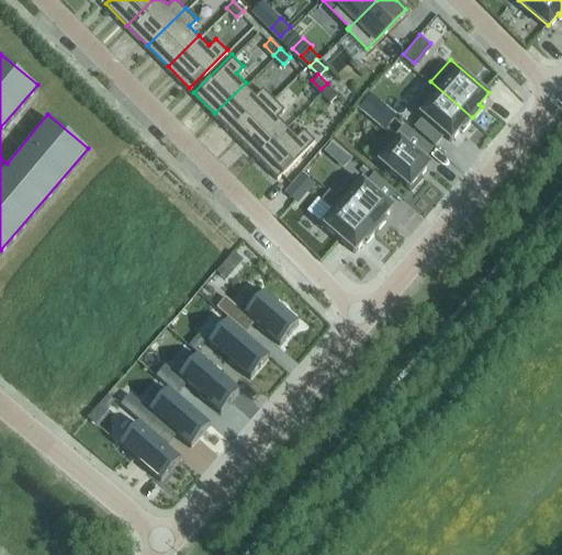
[(430,81),(412,103),(423,113),(414,124),(435,140),(442,131),(450,137),(460,126),(462,128),(472,117),(430,81)]
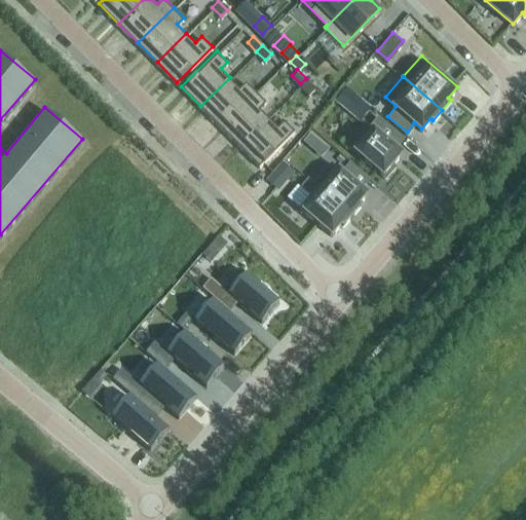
[(230,77),(200,106),(220,125),(256,89),(246,79),(239,86),(230,77)]
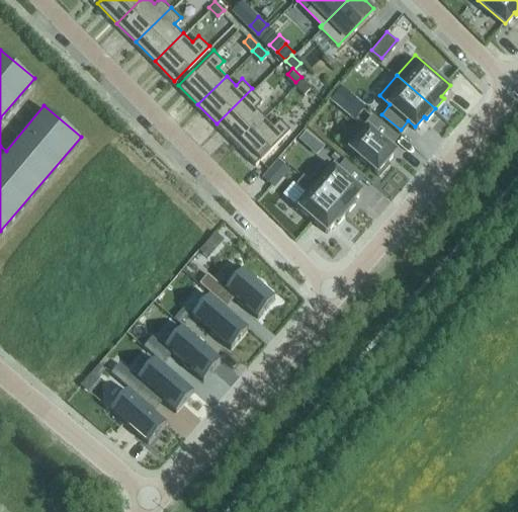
[(301,77),(295,82),(305,91),(311,85),(301,77)]
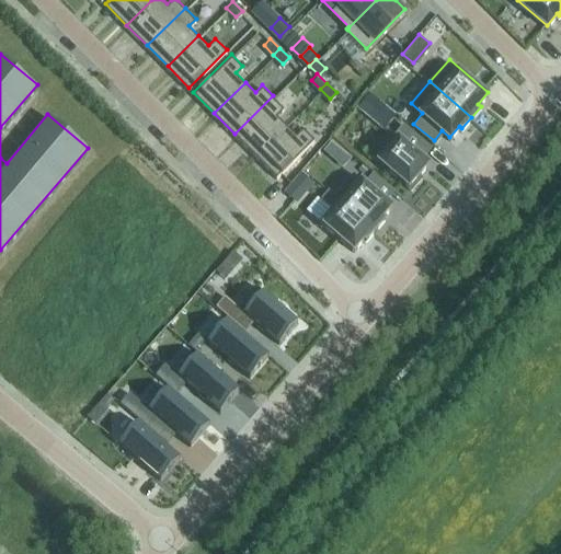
[(273,95),(235,134),(255,154),(286,123),(276,114),(284,106),(273,95)]
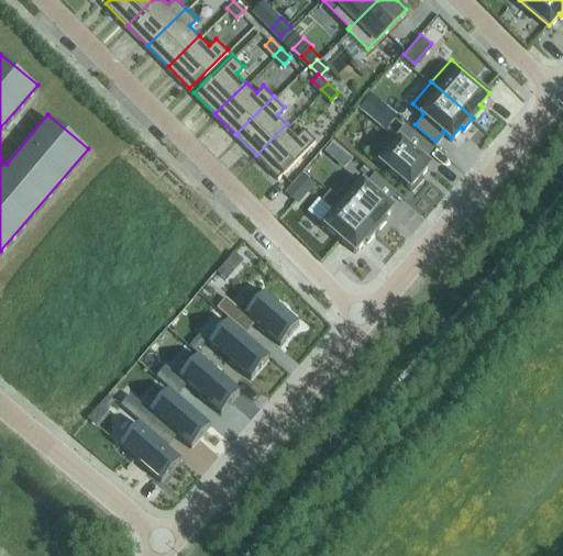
[(395,131),(375,155),(412,187),(422,176),(420,174),(430,162),(423,155),(431,145),(405,122),(396,132),(395,131)]
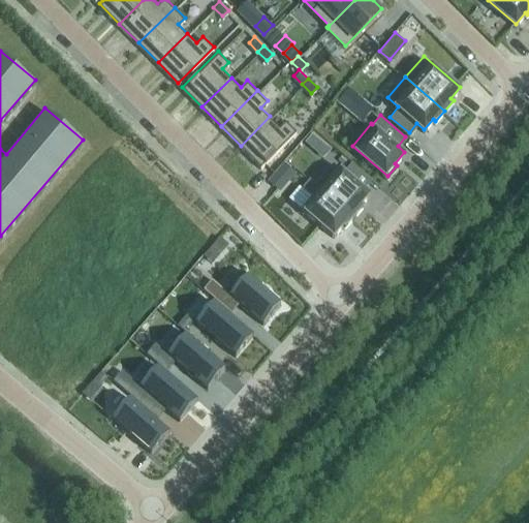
[(270,116),(241,146),(260,165),(297,130),(285,119),(279,125),(270,116)]
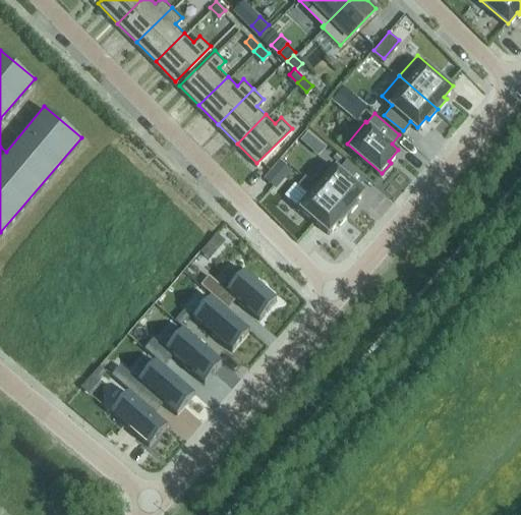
[(309,129),(301,138),(310,147),(319,137),(309,129)]
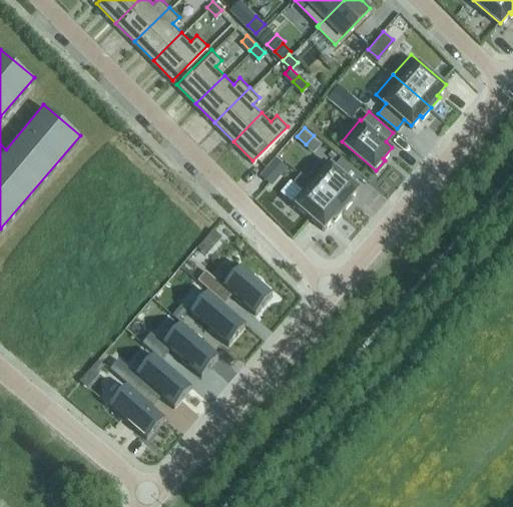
[(277,151),(261,169),(270,177),(286,159),(277,151)]
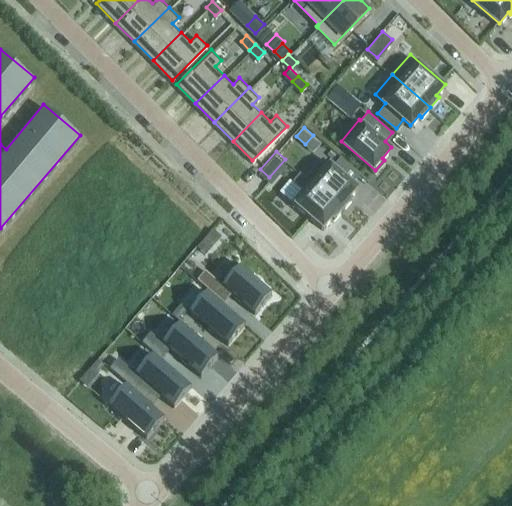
[(305,175),(304,175),(342,208),(351,198),(349,196),(358,186),(351,180),(359,171),(341,155),(333,164),(322,155),(305,175)]
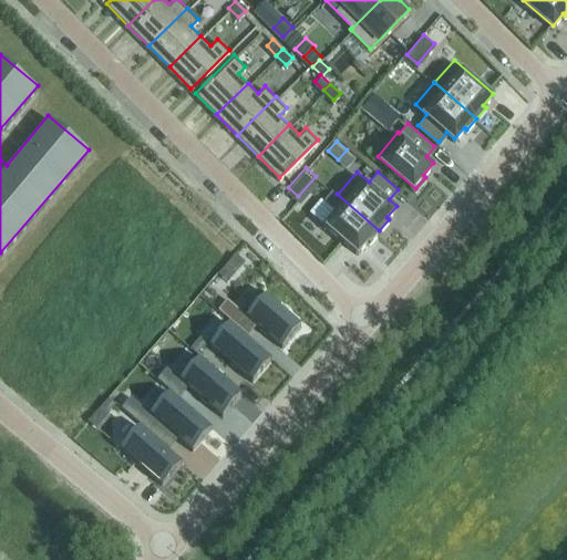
[(333,206),(322,220),(358,250),(367,239),(370,241),(379,230),(337,194),(338,194),(332,188),(323,197),(333,206)]
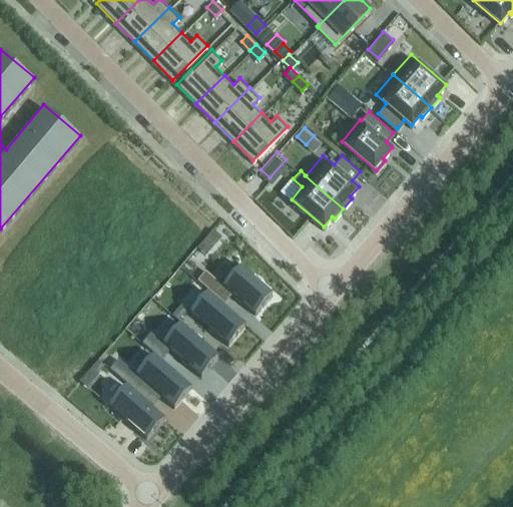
[(221,232),(213,224),(208,230),(216,238),(221,232)]
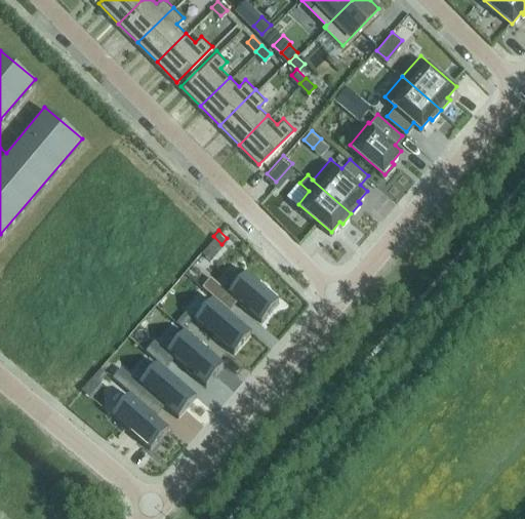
[(240,265),(221,285),(260,318),(278,298),(240,265)]
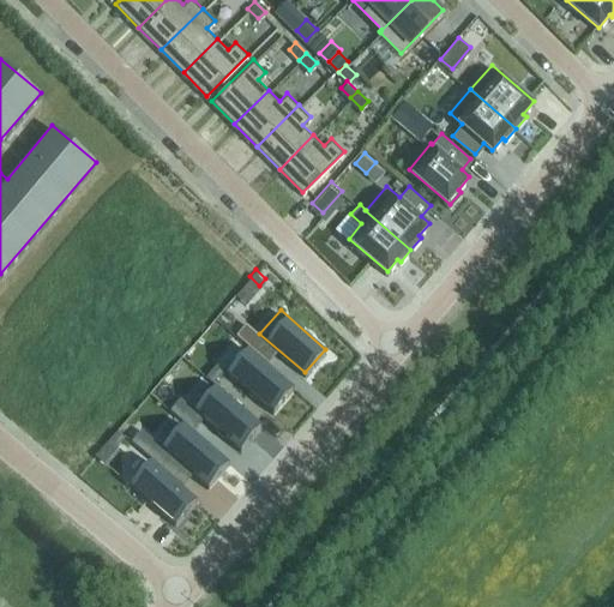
[(246,320),(235,332),(246,342),(257,330),(246,320)]
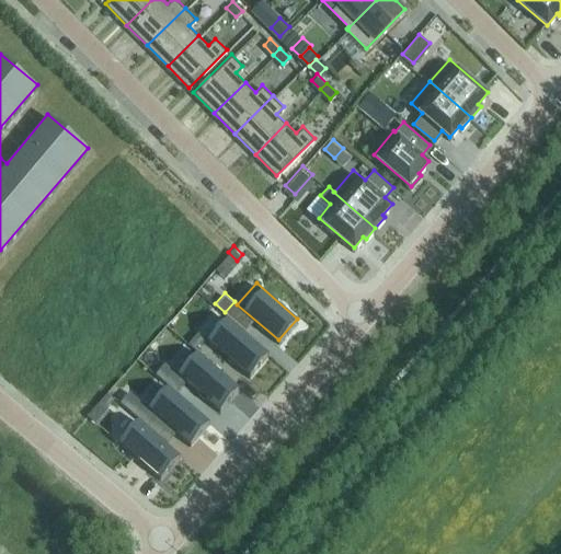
[(226,316),(207,338),(249,374),(267,353),(226,316)]
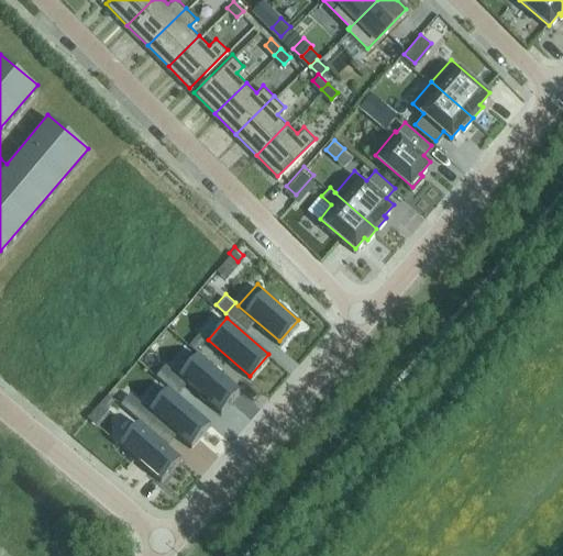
[(197,332),(188,342),(195,347),(203,337),(197,332)]
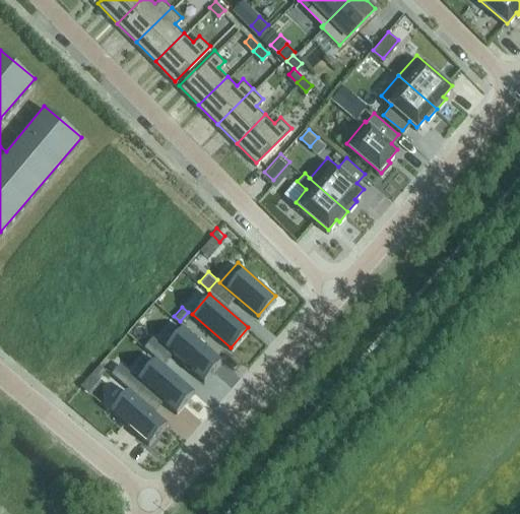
[(152,334),(143,344),(163,361),(172,351),(203,379),(220,359),(182,325),(165,345),(152,334)]
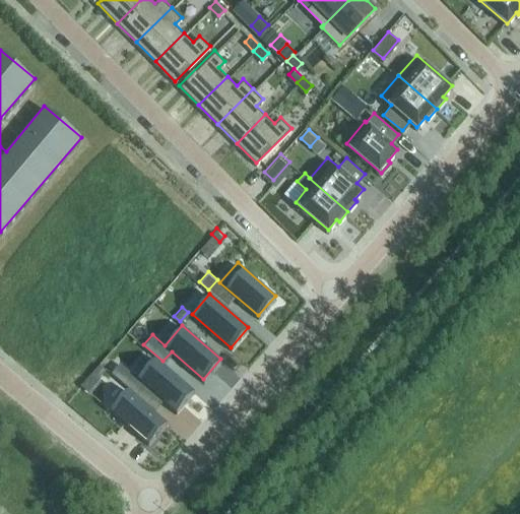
[(119,361),(111,371),(136,392),(144,383),(176,410),(193,390),(154,358),(138,377),(119,361)]
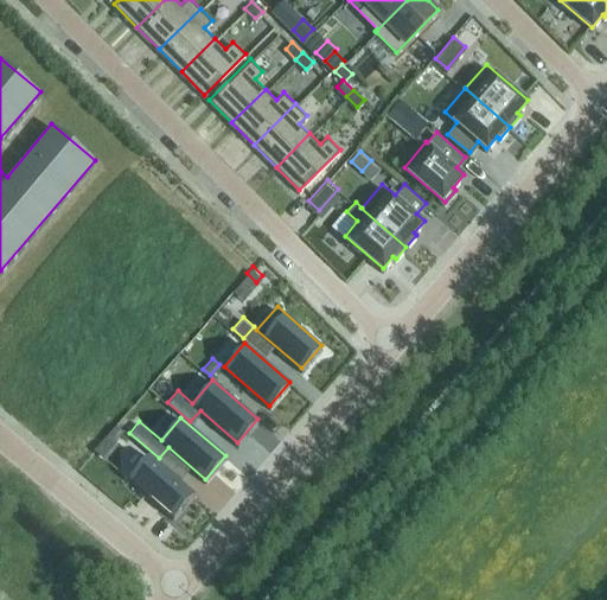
[(115,422),(107,433),(114,439),(123,428),(115,422)]
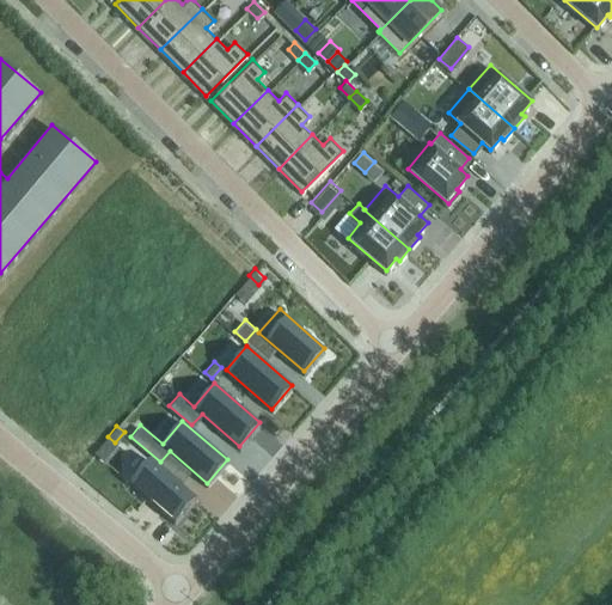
[(150,457),(129,481),(175,520),(195,496),(150,457)]
